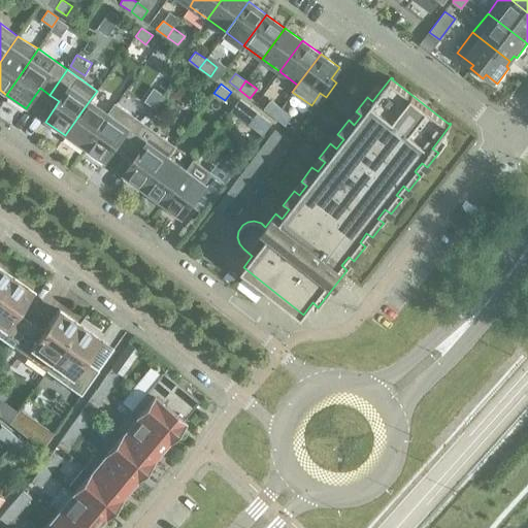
[(90,100),(65,135),(85,150),(117,104),(116,103),(108,113),(90,100)]
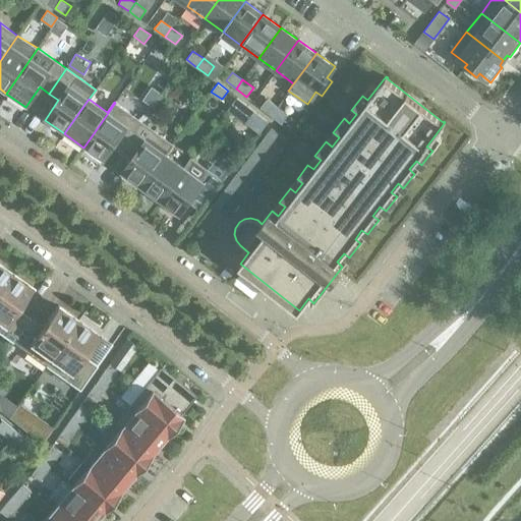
[(278,106),(269,99),(261,107),(271,115),(278,106)]
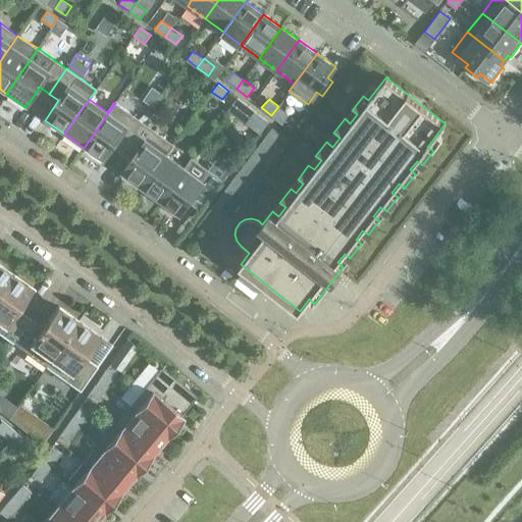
[(115,103),(84,148),(103,161),(117,142),(126,148),(144,123),(115,103)]
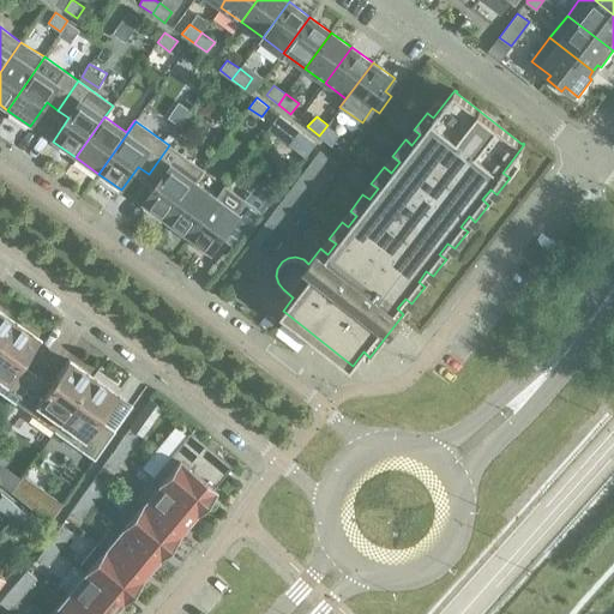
[(339,134),(327,125),(319,136),(331,145),(339,134)]
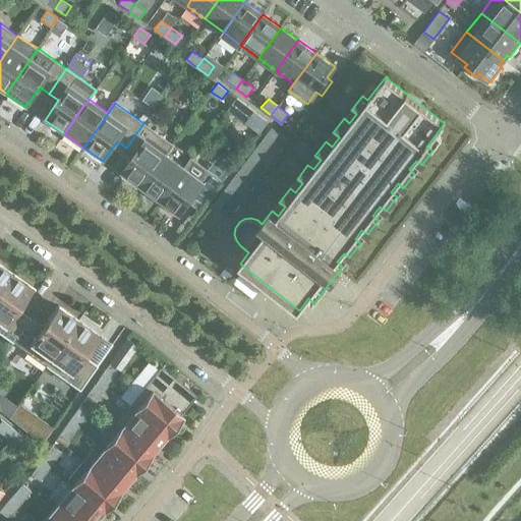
[(121,174),(140,188),(172,143),(143,123),(126,148),(135,155),(121,174)]
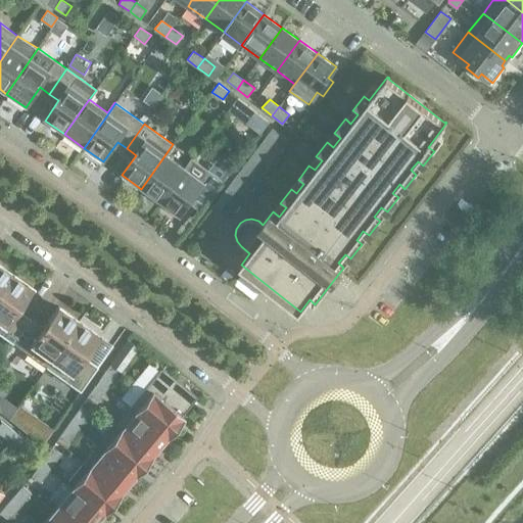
[(289,140),(273,128),(212,206),(229,219),(289,140)]
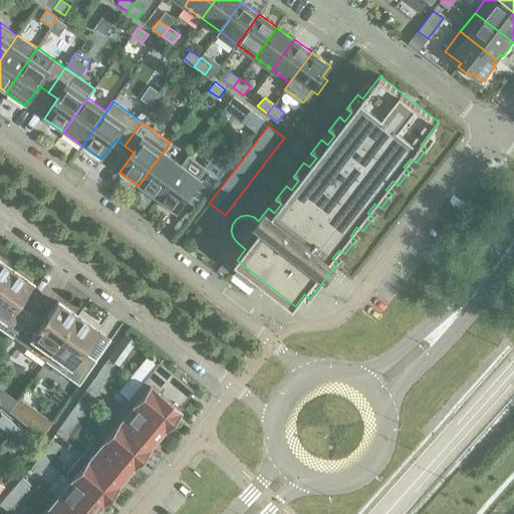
[(170,142),(139,186),(157,199),(182,165),(164,153),(171,143),(170,142)]
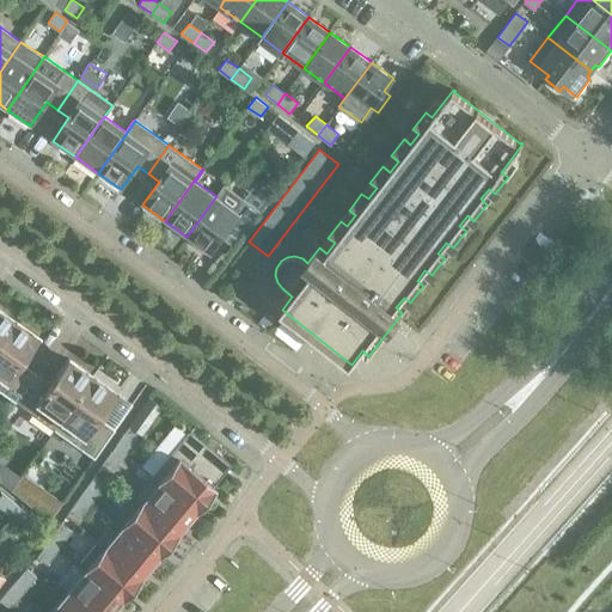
[(216,196),(187,237),(209,254),(226,231),(237,238),(232,244),(234,245),(259,210),(225,185),(216,196)]
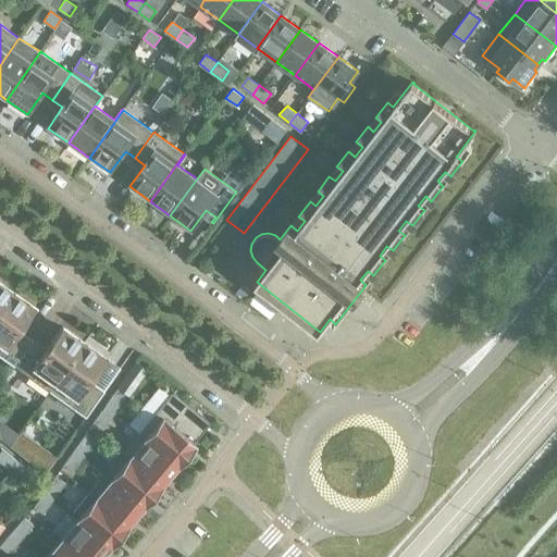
[(0,309),(12,292),(0,282),(0,309)]
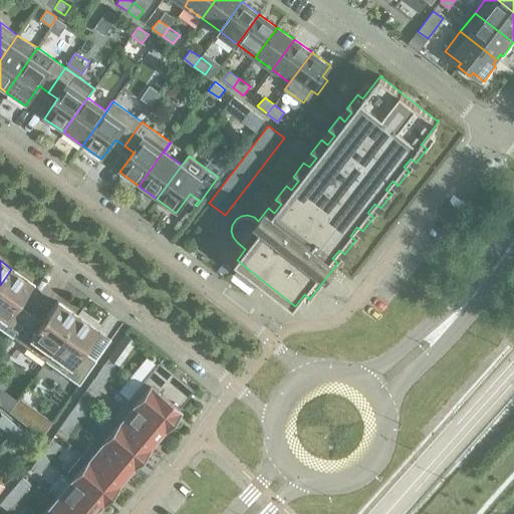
[(11,269),(0,285),(0,328),(12,337),(29,313),(17,304),(32,284),(11,269)]
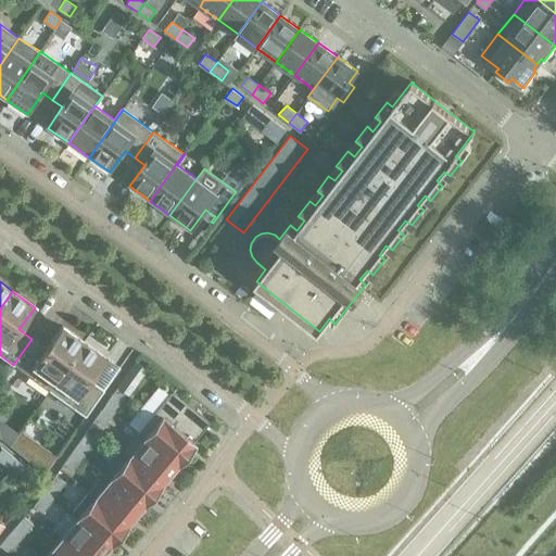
[(45,348),(32,339),(13,365),(49,390),(84,341),(61,326),(45,348)]
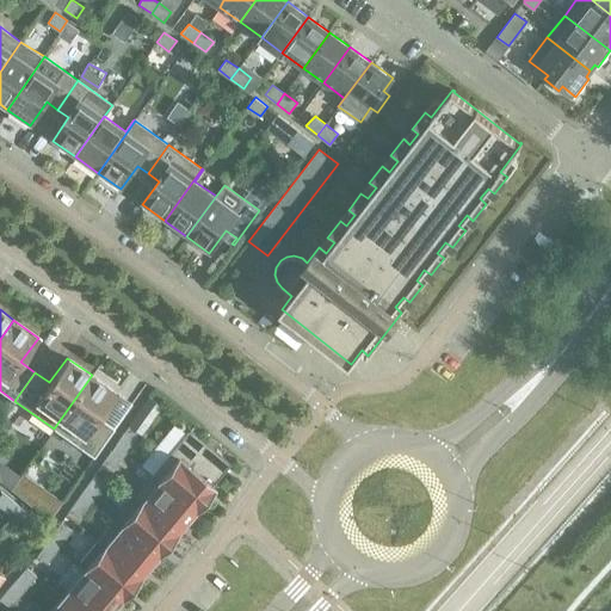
[(92,375),(54,429),(93,457),(113,427),(98,417),(116,393),(92,375)]
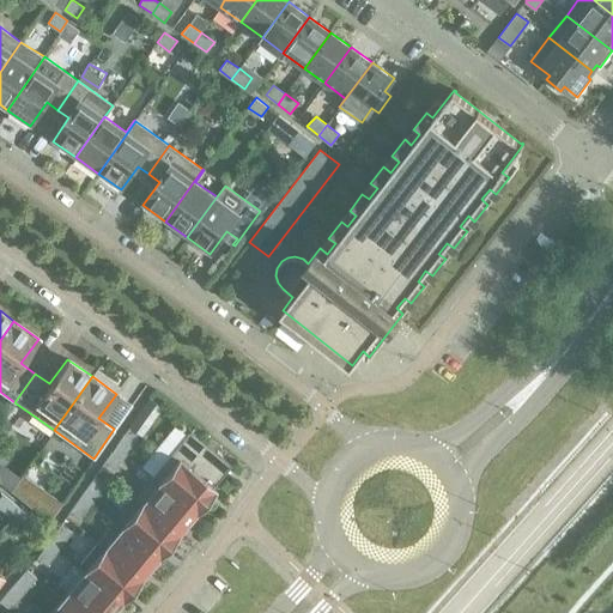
[(137,436),(127,429),(115,445),(125,453),(137,436)]
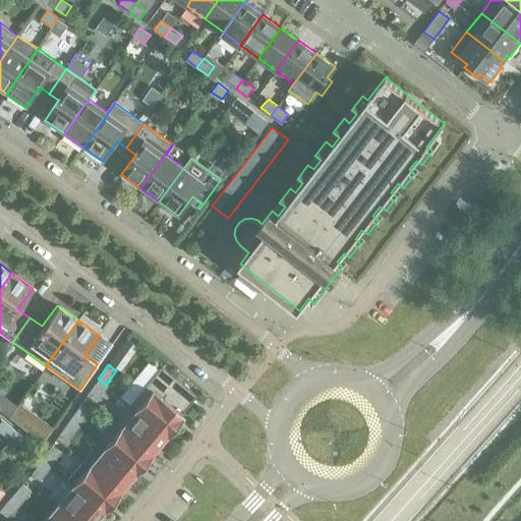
[(161,365),(129,404),(167,436),(183,415),(180,413),(196,395),(161,365)]
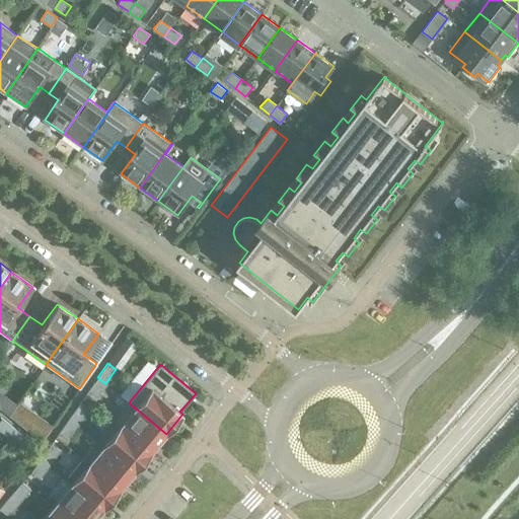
[(100,392),(105,383),(97,377),(87,391),(96,398),(100,392)]
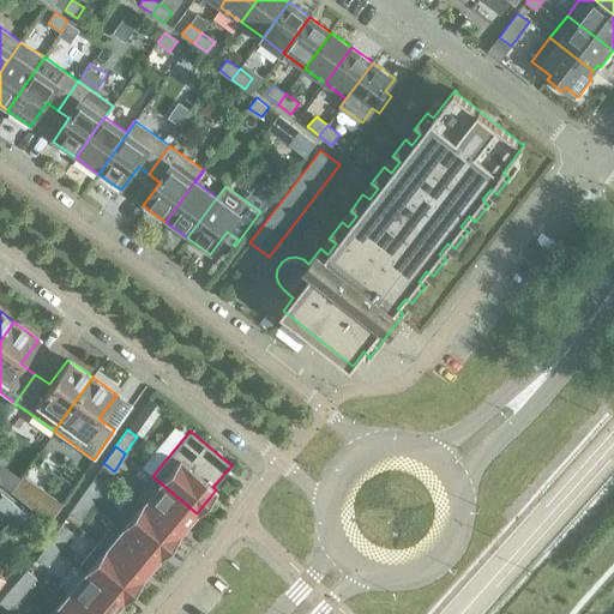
[(0,482),(10,489),(19,475),(0,461),(0,482)]
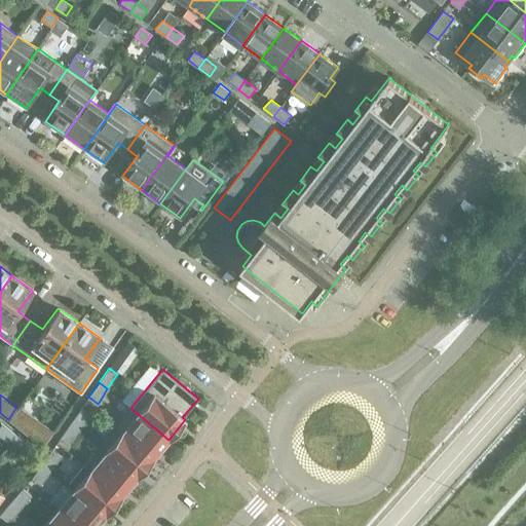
[(52,430),(20,405),(8,420),(41,445),(52,430)]
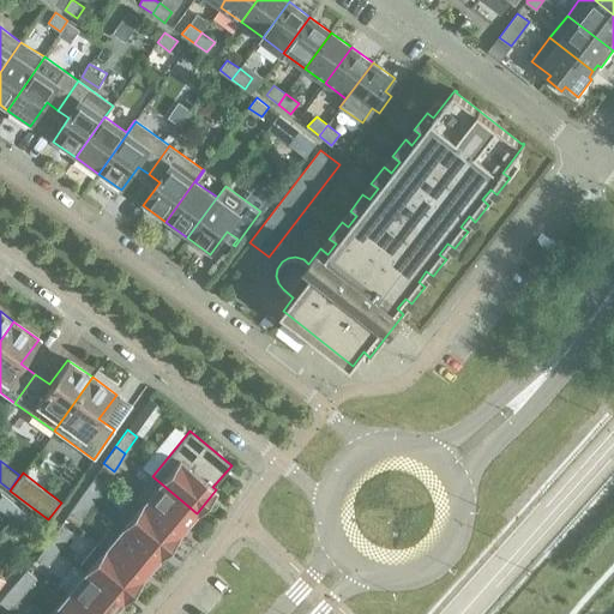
[(103,485),(94,476),(82,493),(91,501),(103,485)]
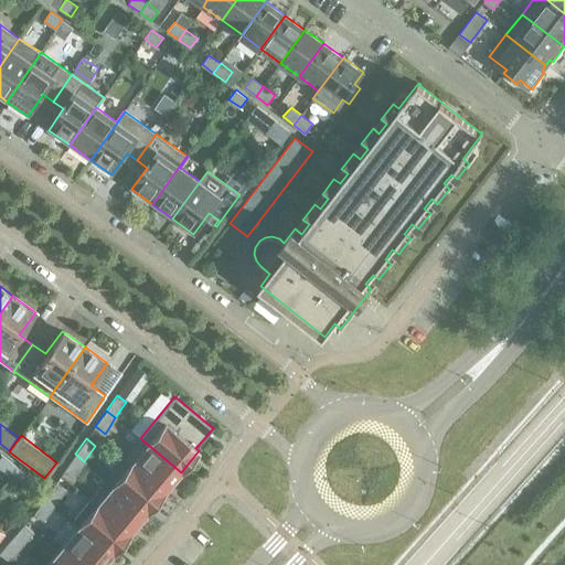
[(181,472),(140,438),(123,458),(164,492),(181,472)]
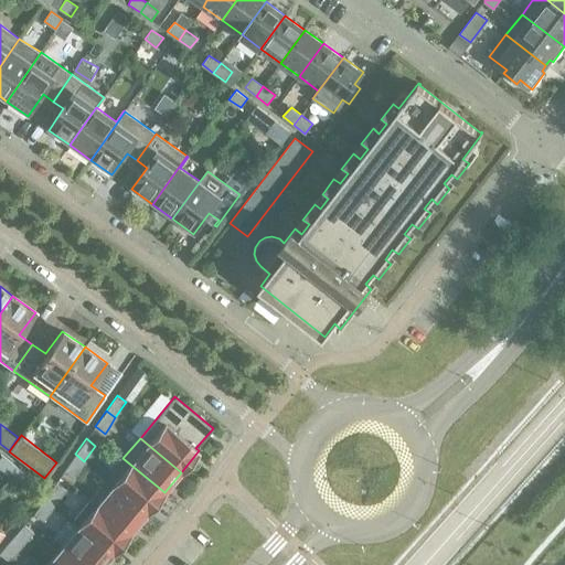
[(73,477),(84,461),(75,454),(64,470),(73,477)]
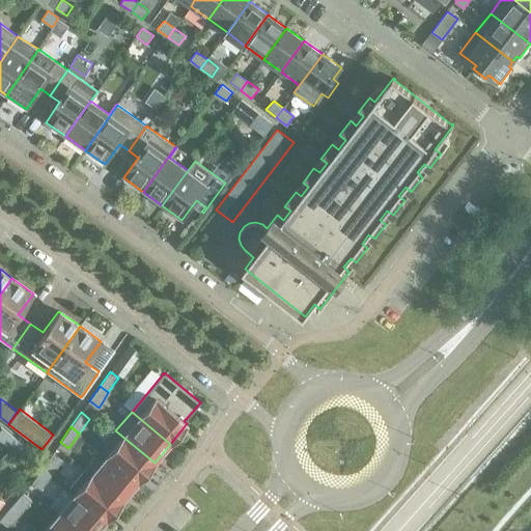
[(0,428),(0,440),(8,447),(15,439),(0,428)]
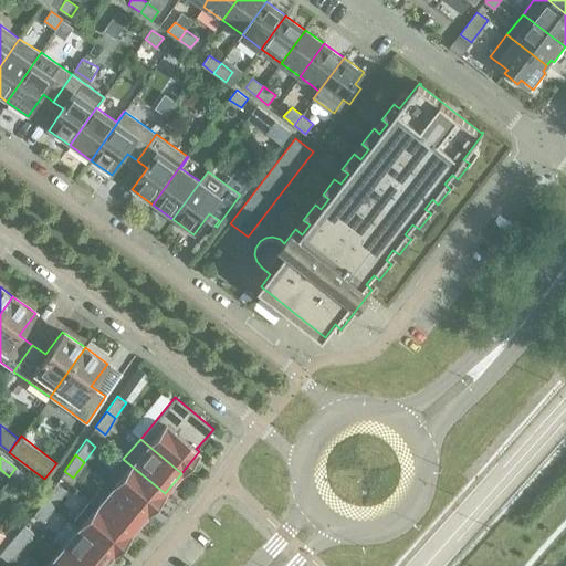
[(165,493),(123,459),(122,460),(128,465),(113,483),(107,479),(106,480),(147,514),(165,493)]
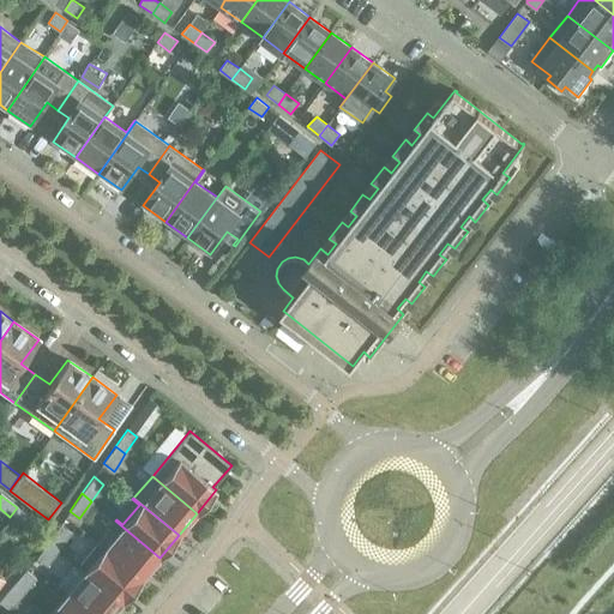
[(34,521),(17,507),(10,517),(26,529),(34,521)]
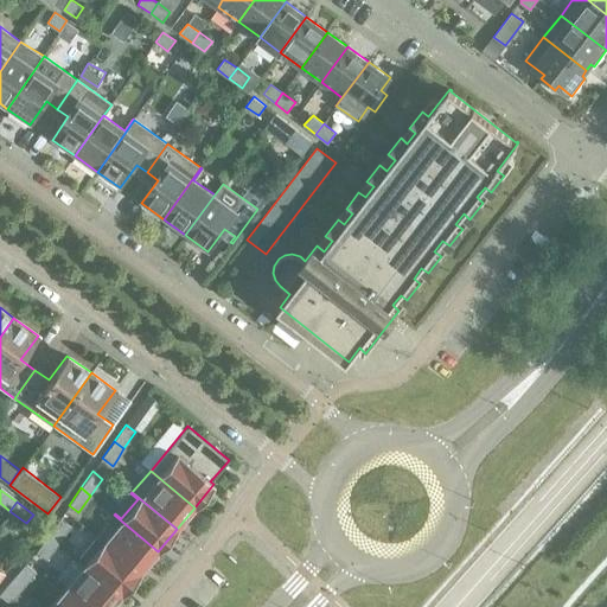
[(158,551),(114,515),(95,536),(140,573),(158,551)]
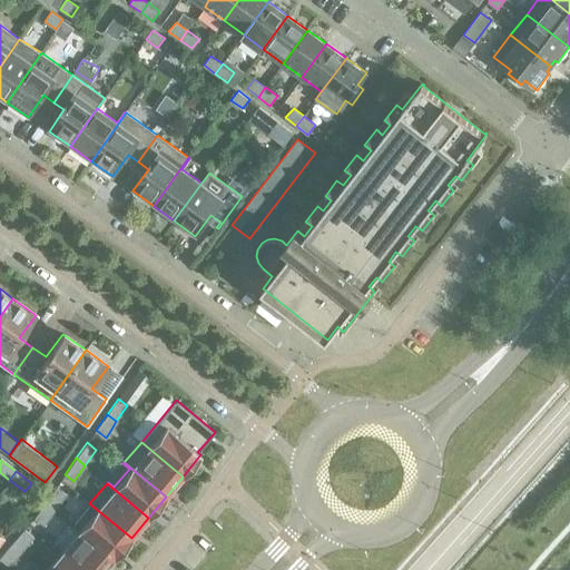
[(65,494),(56,488),(45,502),(53,509),(65,494)]
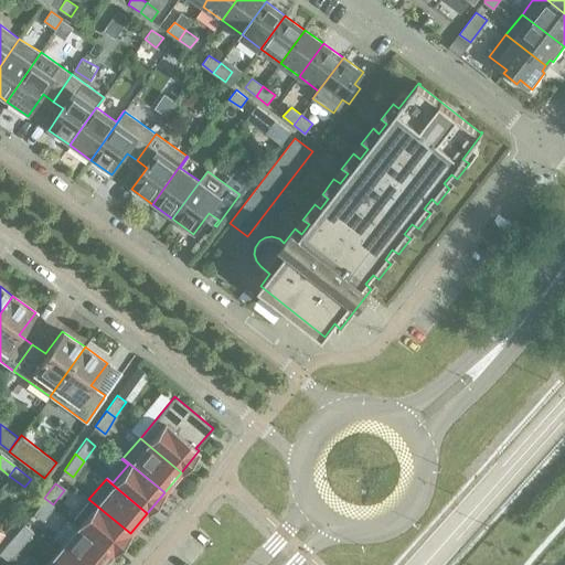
[(42,520),(53,504),(44,498),(33,513),(42,520)]
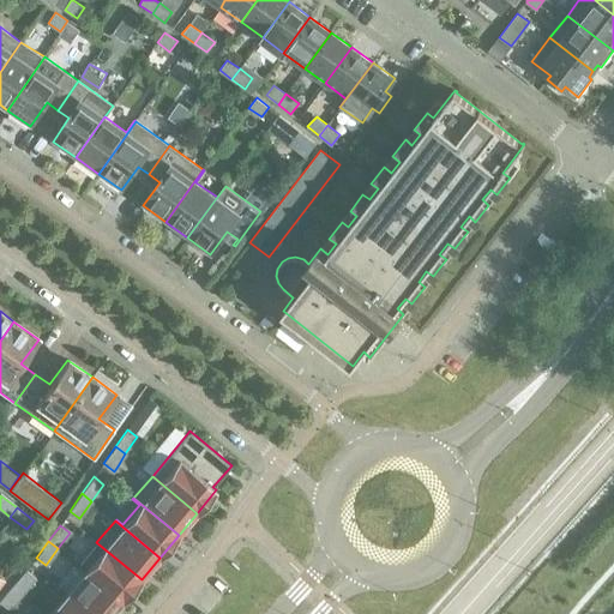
[(142,579),(96,542),(78,565),(122,602),(142,579)]
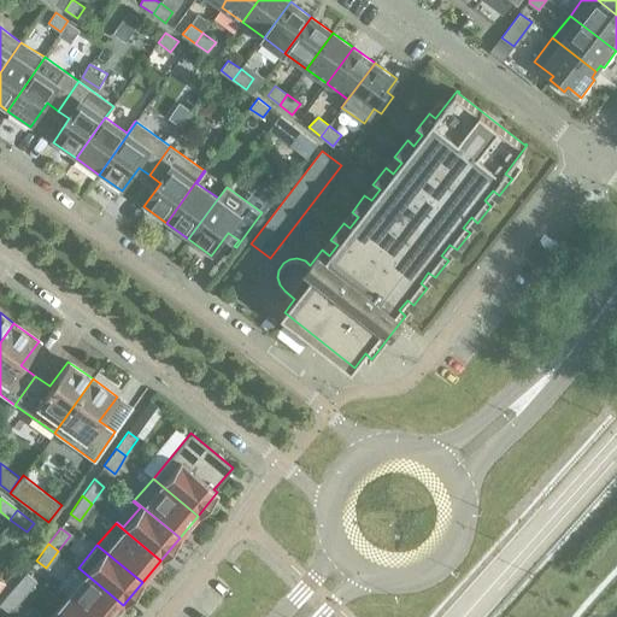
[(112,616),(123,605),(78,568),(77,569),(84,574),(66,595),(92,616),(112,616)]
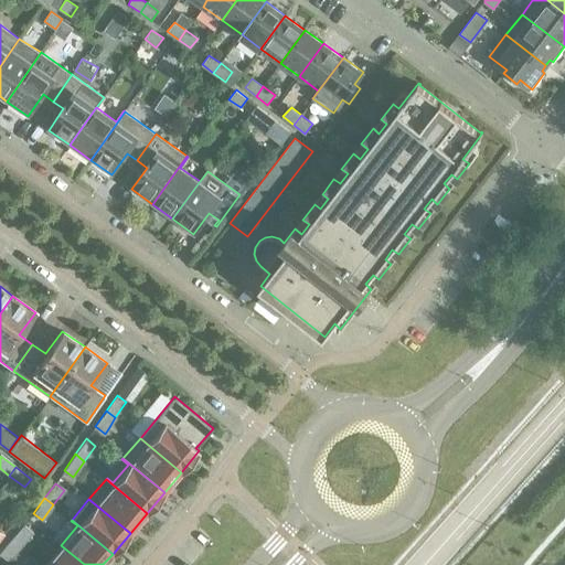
[(33,532),(22,524),(10,539),(20,547),(33,532)]
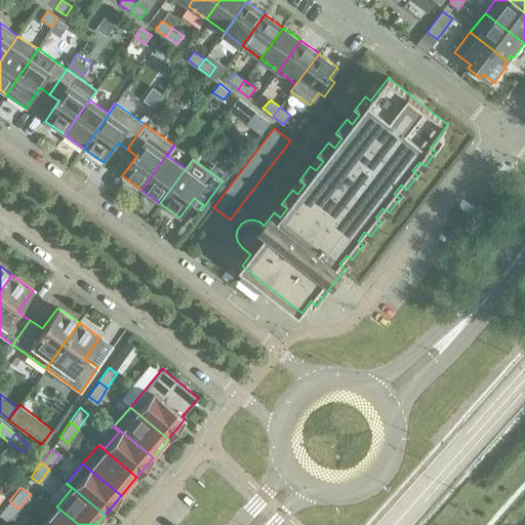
[(0,515),(7,522),(18,509),(9,500),(0,511),(0,515)]
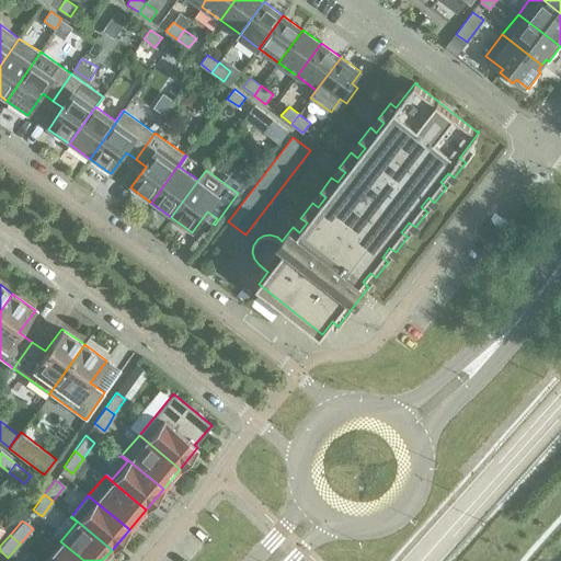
[(83,560),(60,541),(43,560),(83,560)]
